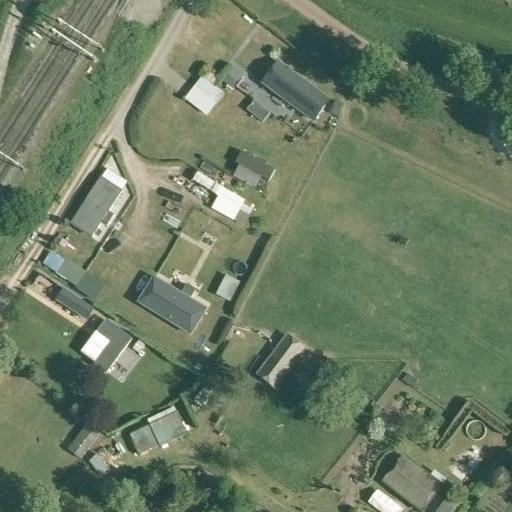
[(261,81),(314,121),(329,100),(277,60),(261,81)]
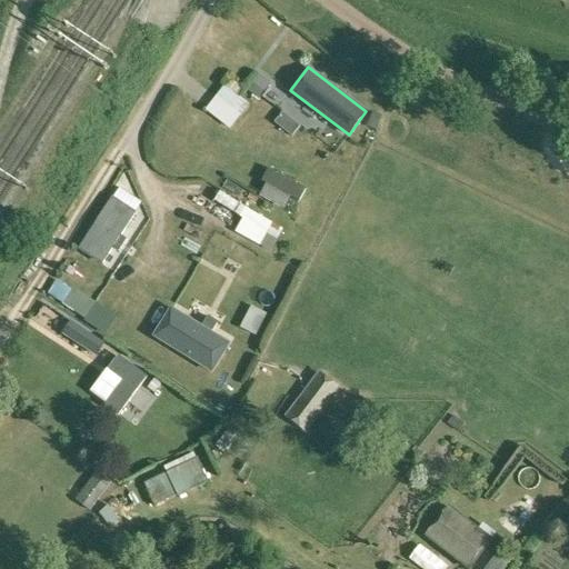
[(227,101),(236,110),(248,98),(238,88),(227,101)]
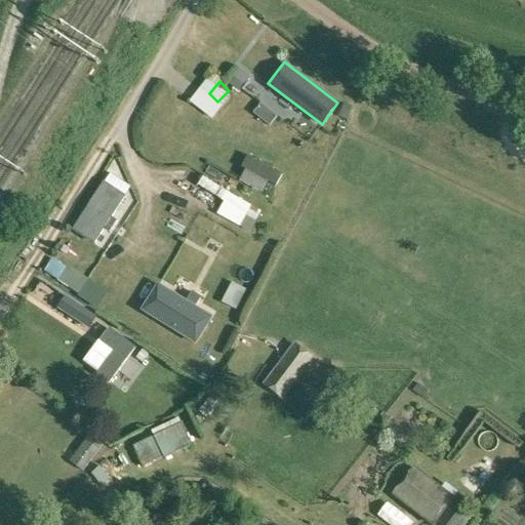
[(212,95),(201,104),(213,120),(225,112),(212,95)]
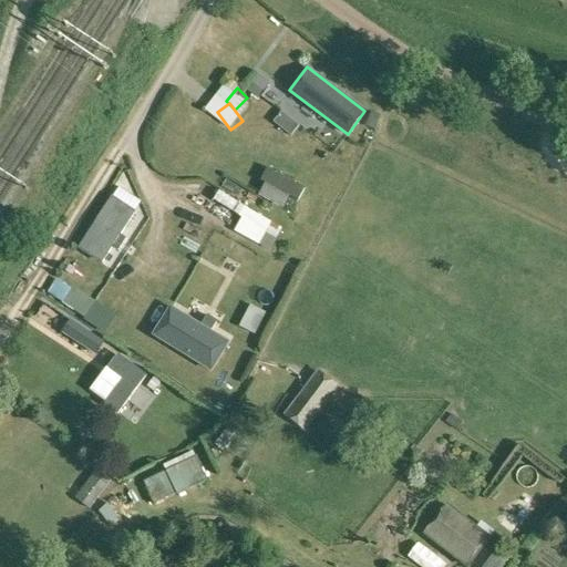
[(272,122),(290,136),(298,125),(280,112),(272,122)]
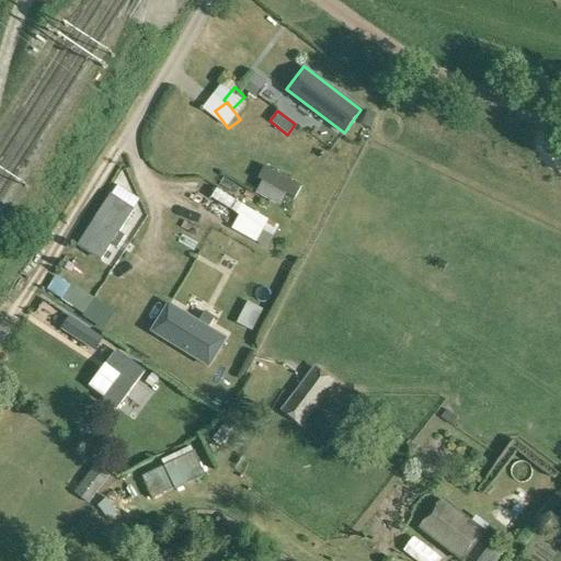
[(368,111),(363,124),(370,128),(376,114),(368,111)]
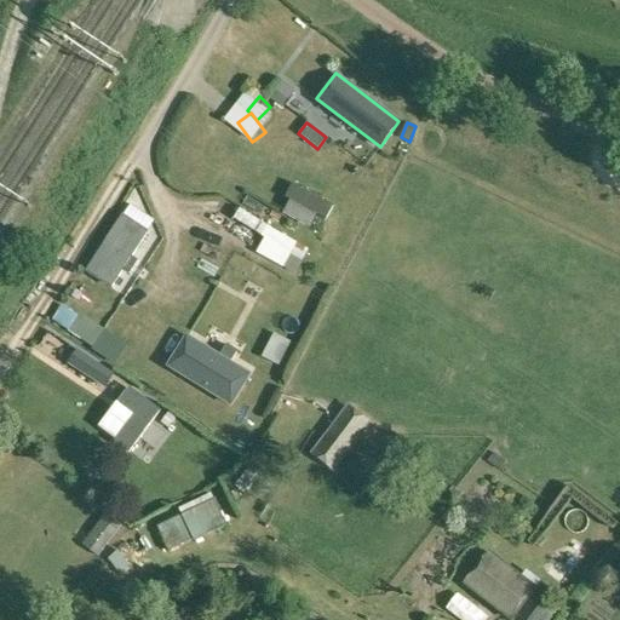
[(292,183),(285,196),(326,219),(333,205),(292,183)]
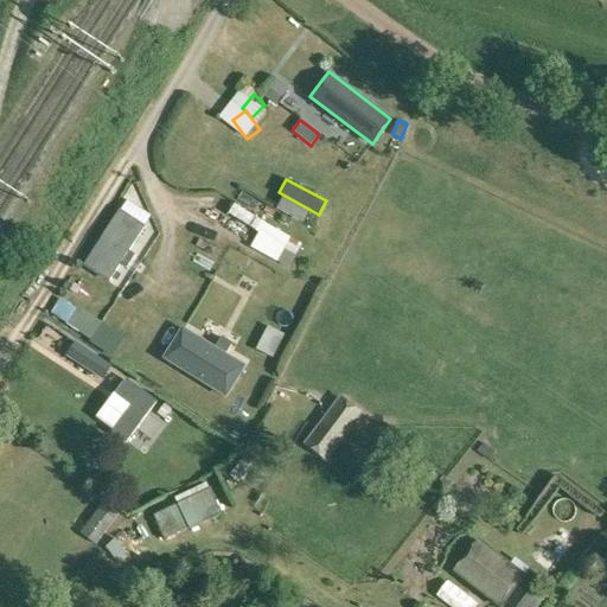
[(268,257),(276,262),(291,238),(235,206),(229,216),(259,232),(250,248),(268,257)]
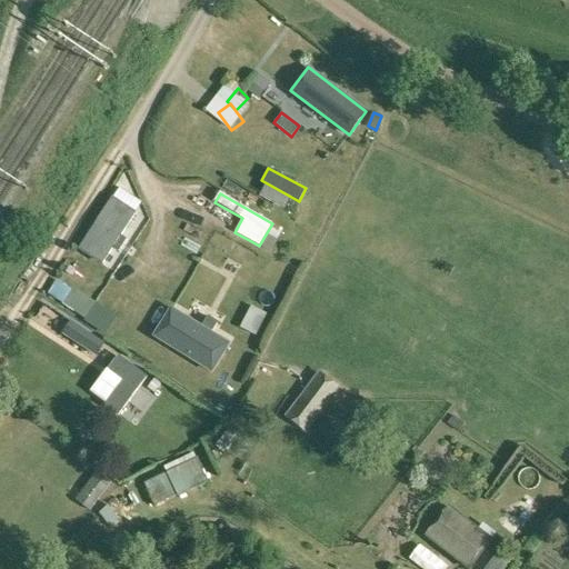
[(127,240),(120,236),(136,212),(112,198),(80,247),(103,262),(113,247),(119,251),(127,240)]
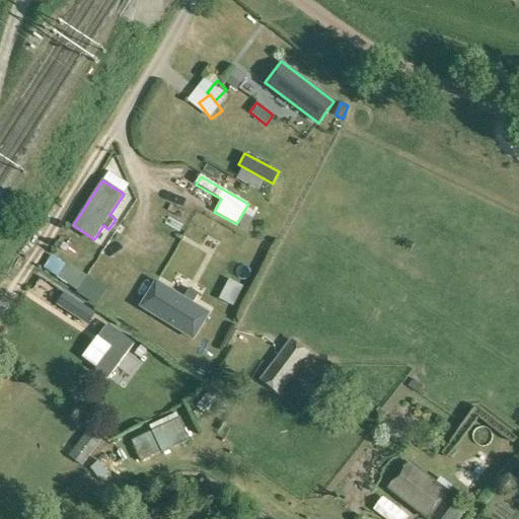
[(139,306),(194,340),(211,312),(156,279),(139,306)]
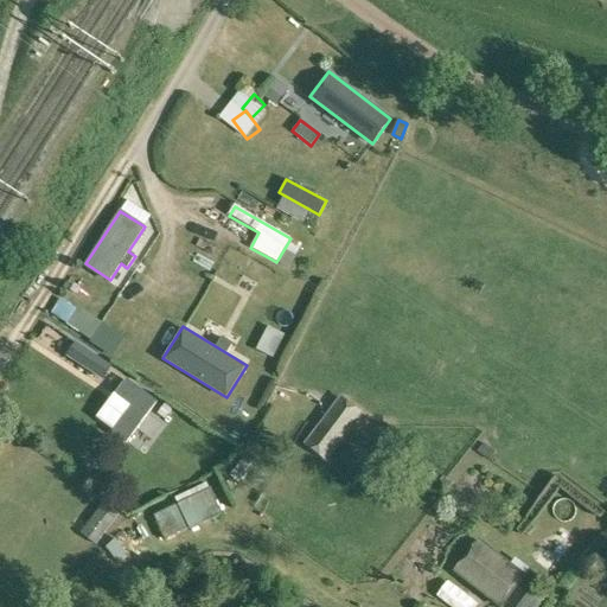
[(110,365),(98,357),(90,370),(102,378),(110,365)]
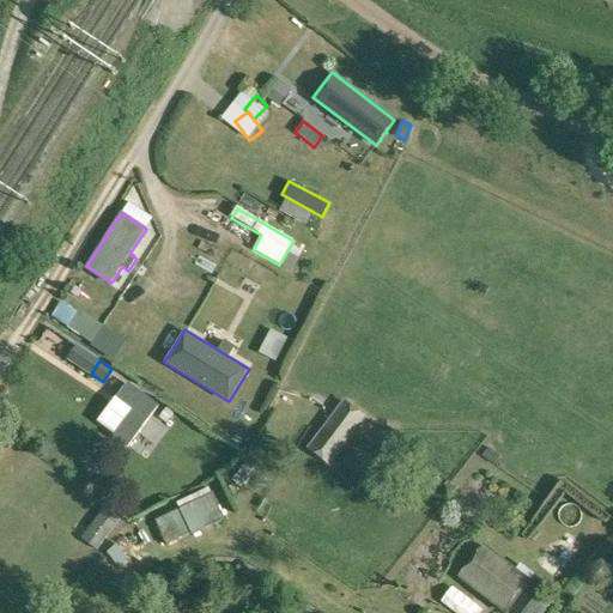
[(128,381),(97,423),(128,445),(159,405),(128,381)]
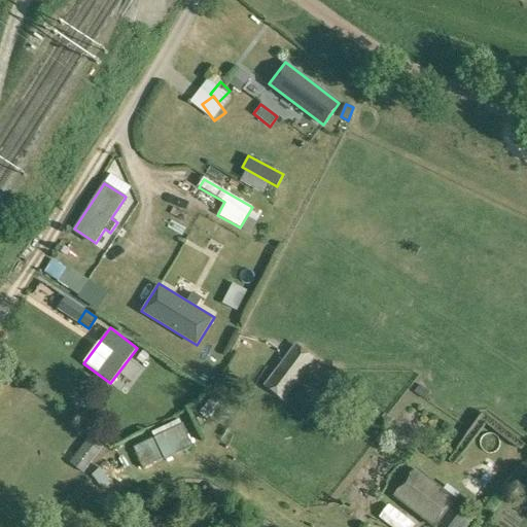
[(44,328),(36,341),(47,348),(56,335),(44,328)]
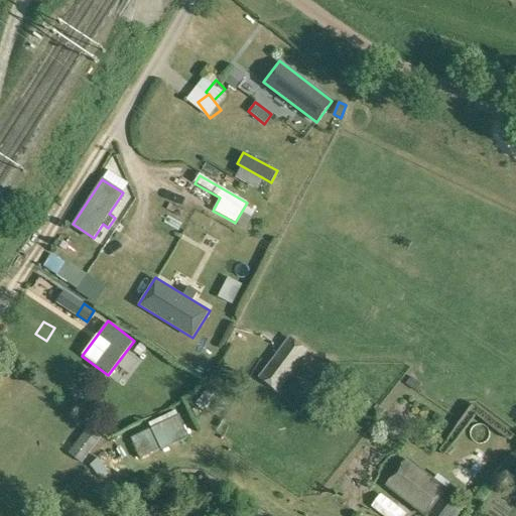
[(289,337),(259,377),(278,392),(308,351),(289,337)]
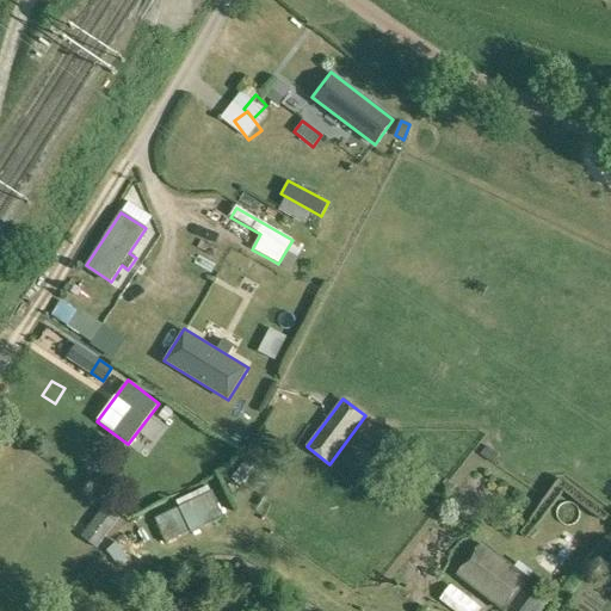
[(177,500),(179,506),(155,517),(166,541),(191,530),(191,531),(223,517),(208,486),(177,500)]
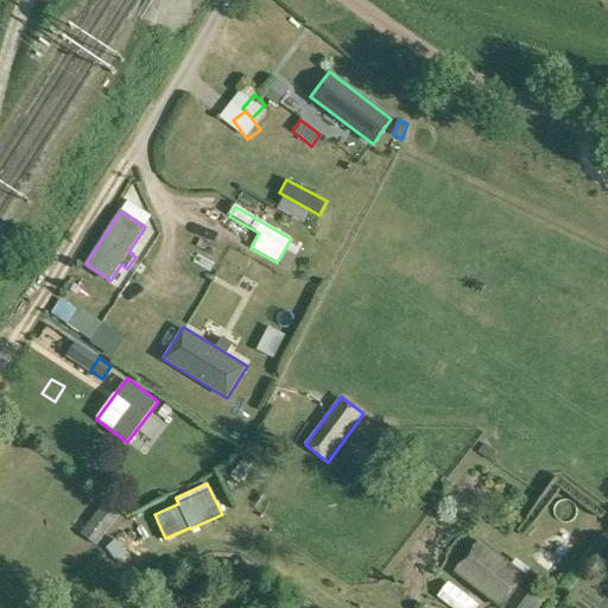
[(103,507),(81,536),(93,545),(115,517),(103,507)]
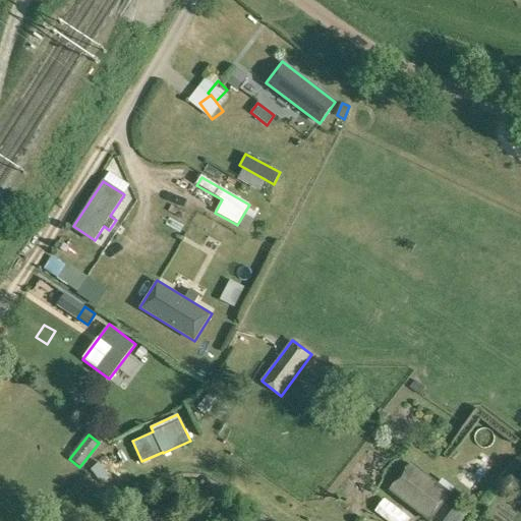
[(389,490),(428,520),(430,520),(452,494),(411,462),(389,490)]
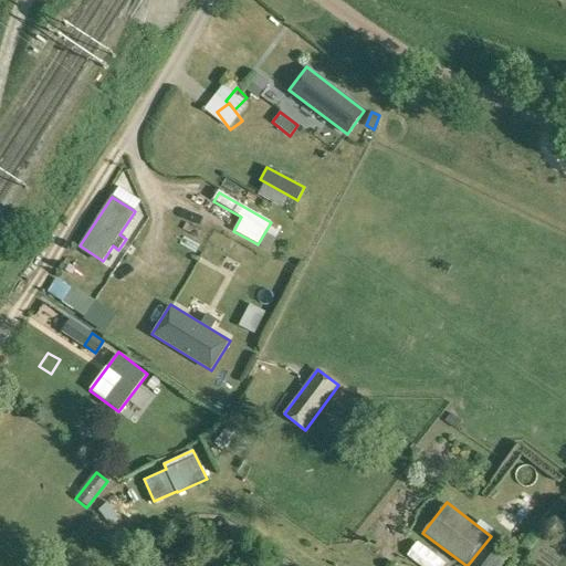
[(492,553),(482,565),(502,565),(504,563),(492,553)]
